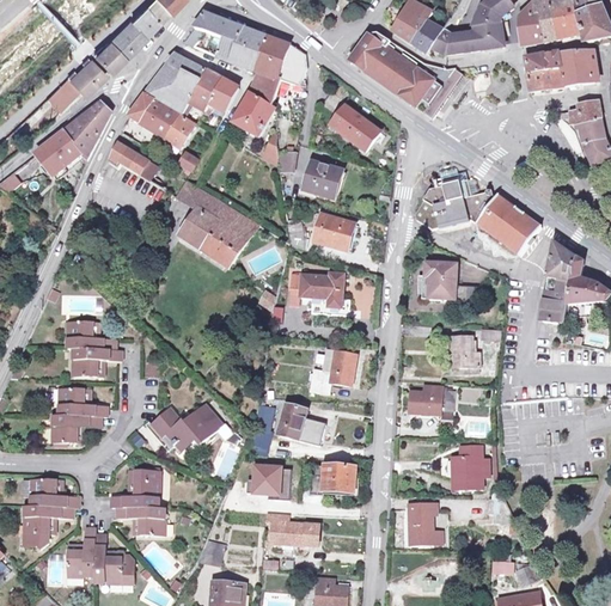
[(165,11),(167,8),(158,0),(145,0),(140,5),(157,19),(165,11)]
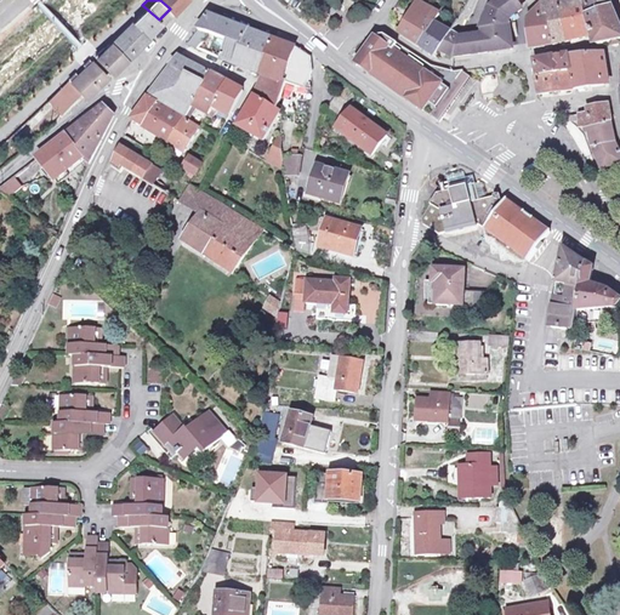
[(491,0),(490,1),(482,21),(483,28),(459,30),(451,27),(450,29),(439,45),(449,49),(460,52),(464,51),(485,47),(510,44),(507,32),(506,20),(507,15),(513,9),(518,5),(516,0),(491,0)]
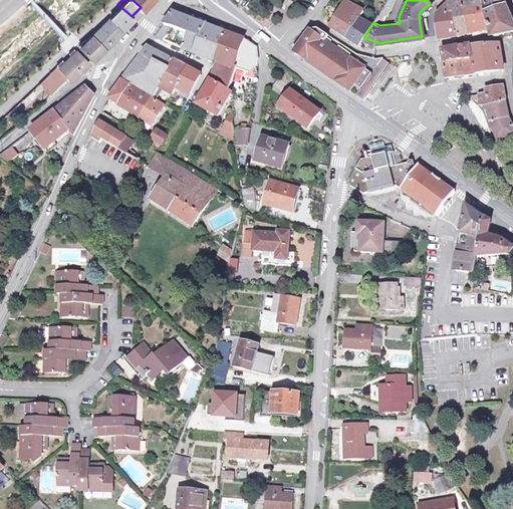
[(441,36),(458,32),(455,10),(449,11),(448,0),(437,13),(438,13),(440,30),(440,31),(441,36)]
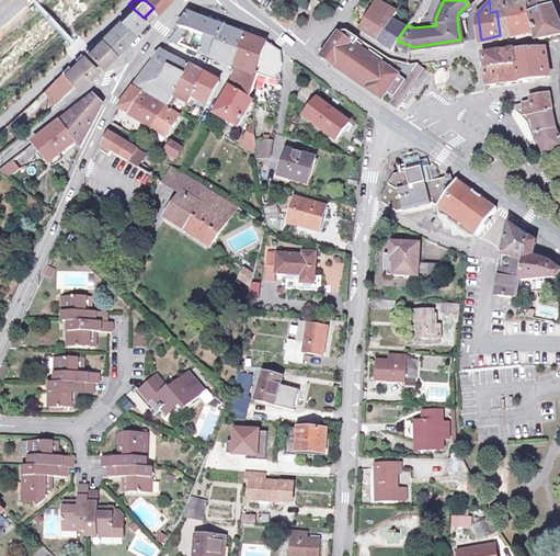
[(512,33),(509,19),(506,8),(505,0),(489,0),(490,12),(496,11),(500,35),(509,34),(512,33)]
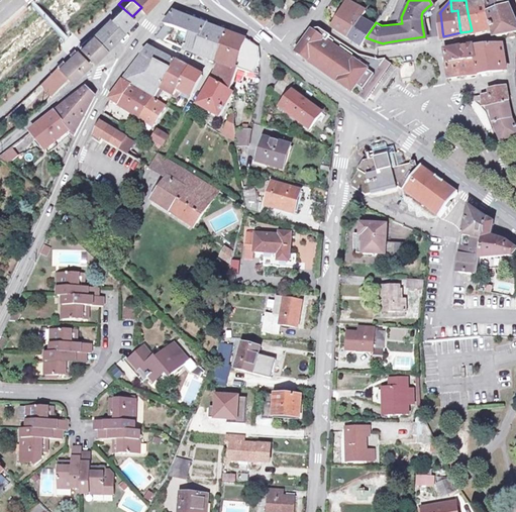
[(486,0),(487,2),(490,8),(509,2),(508,0),(486,0)]
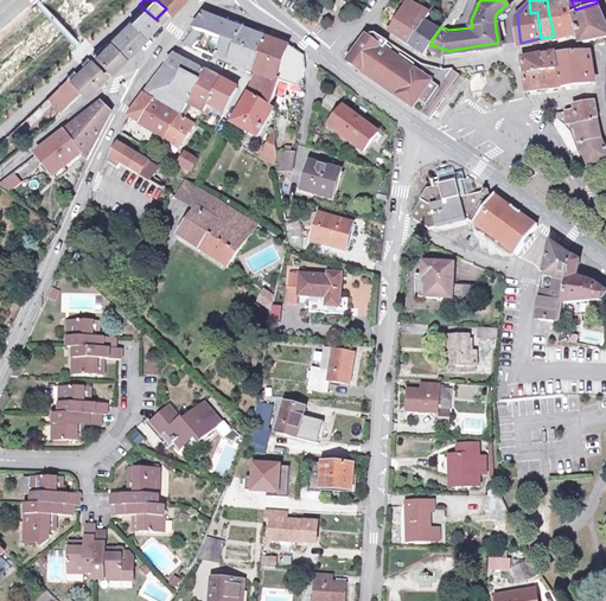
[(575,10),(572,2),(548,8),(550,20),(574,14),(573,10),(575,10)]
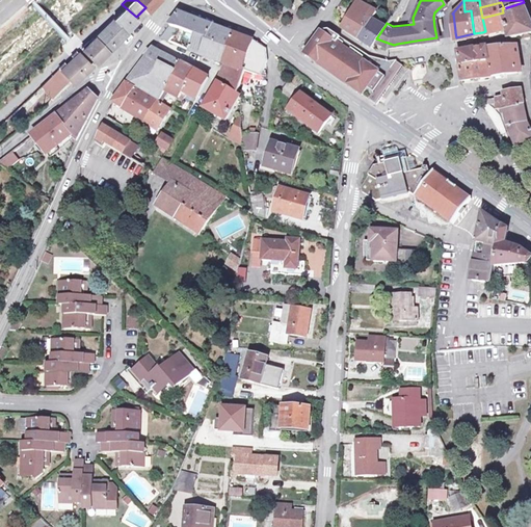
[(502,8),(503,12),(507,26),(509,31),(511,33),(523,31),(530,29),(530,20),(524,2),(504,8),(502,8)]
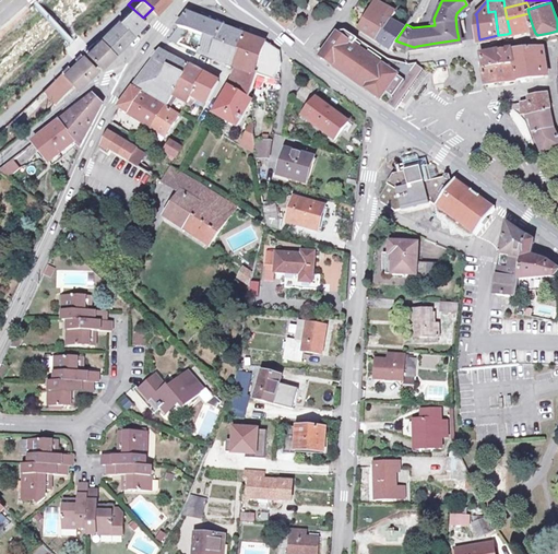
[(128,4),(116,16),(130,31),(140,21),(143,18),(128,4)]
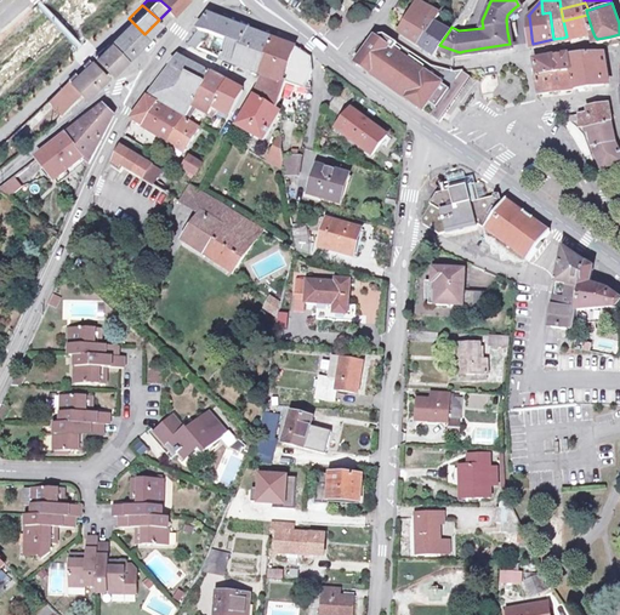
[(402,32),(417,41),(431,23),(436,13),(424,6),(421,10),(413,5),(400,26),(398,24),(396,26),(402,32)]
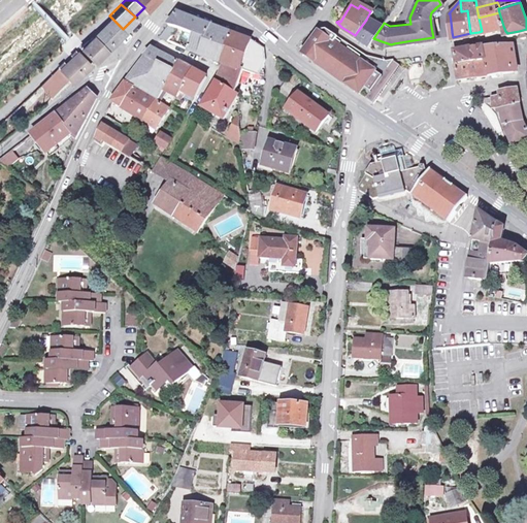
[(158,34),(198,51),(210,22),(201,18),(186,11),(176,8),(158,34)]
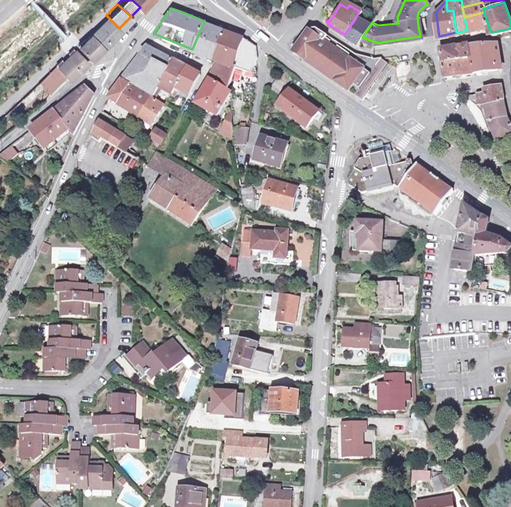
[(464,17),(467,30),(477,27),(488,25),(484,12),(464,17)]
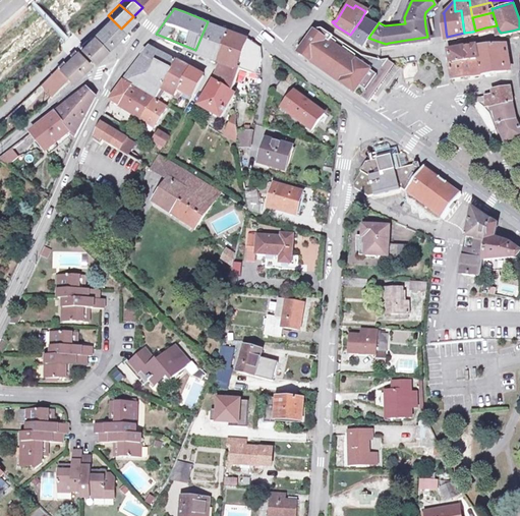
[(95,27),(108,41),(114,35),(121,29),(108,15),(95,27)]
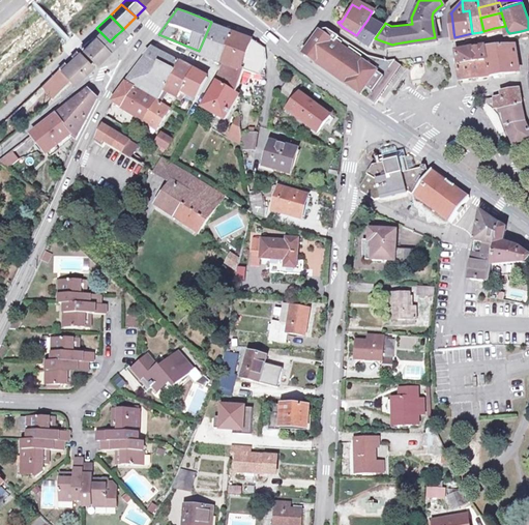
[(368,20),(356,35),(365,40),(371,45),(375,38),(384,25),(380,23),(378,26),(368,20)]
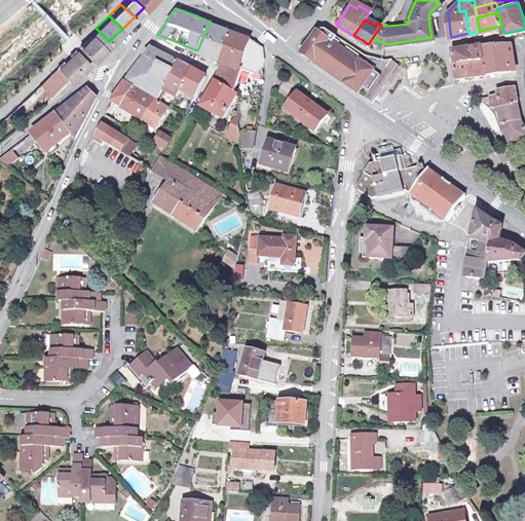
[(210,22),(197,50),(218,59),(230,30),(225,28),(210,22)]
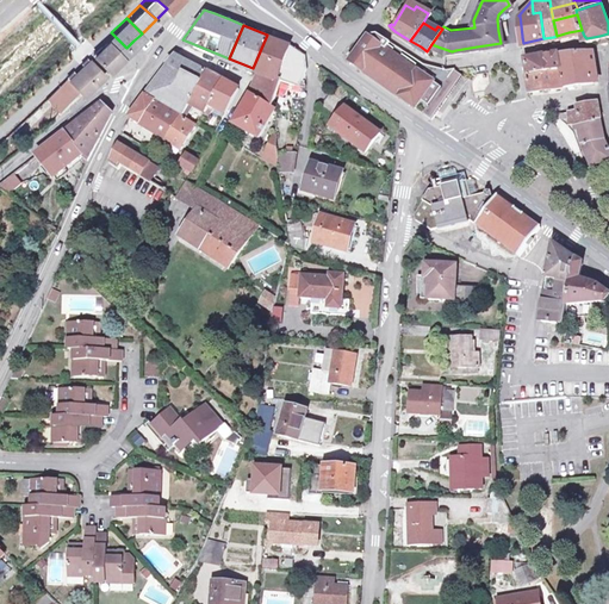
[(428,104),(429,104),(437,93),(441,88),(448,94),(464,73),(455,67),(458,64),(445,66),(421,58),(378,32),(368,30),(350,58),(416,105),(421,98),(428,104)]
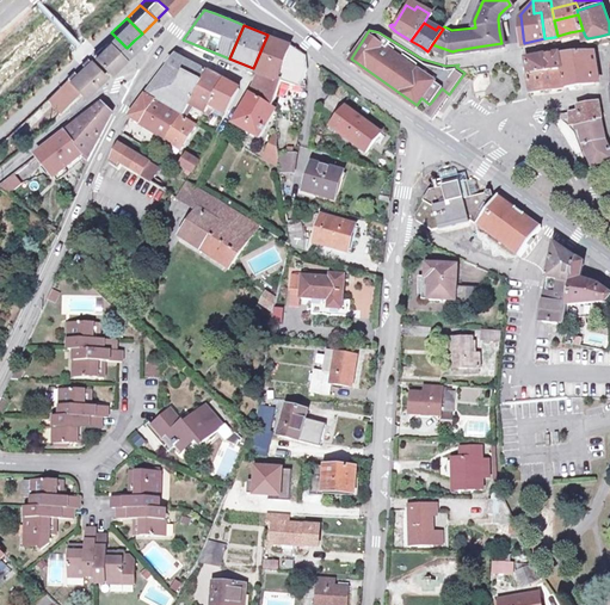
[(119,55),(127,48),(111,32),(104,39),(119,55)]
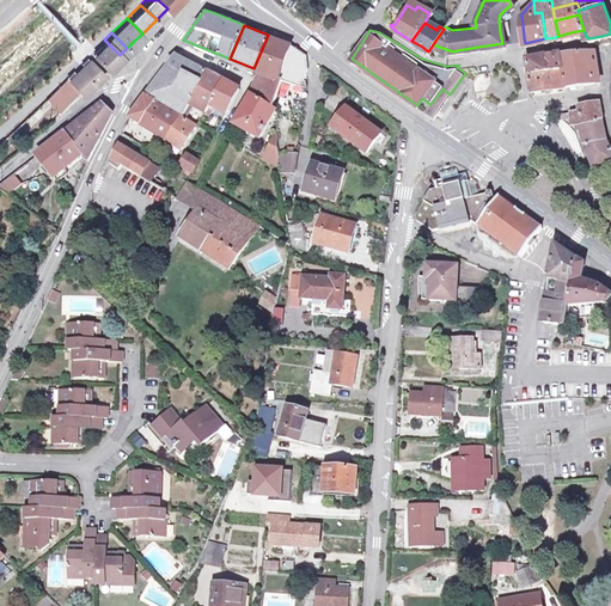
[(273,37),(268,35),(254,68),(261,71),(281,79),(281,78),(299,84),(306,67),(304,54),(301,51),(291,44),(273,37)]
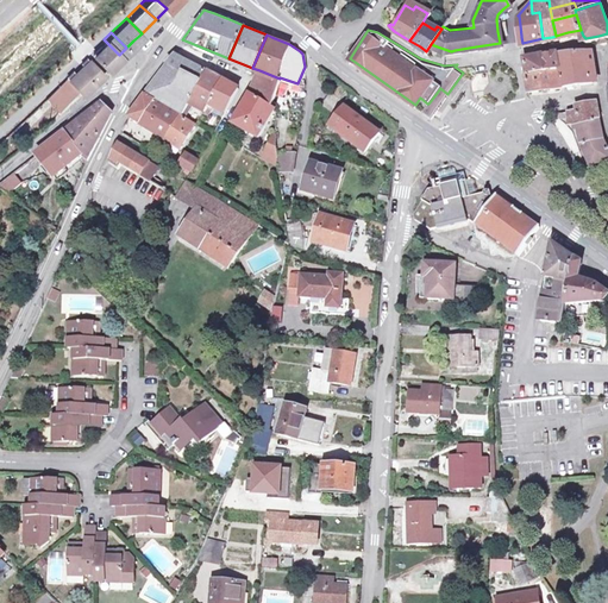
[(105,67),(119,55),(104,39),(100,43),(98,42),(89,50),(105,67)]
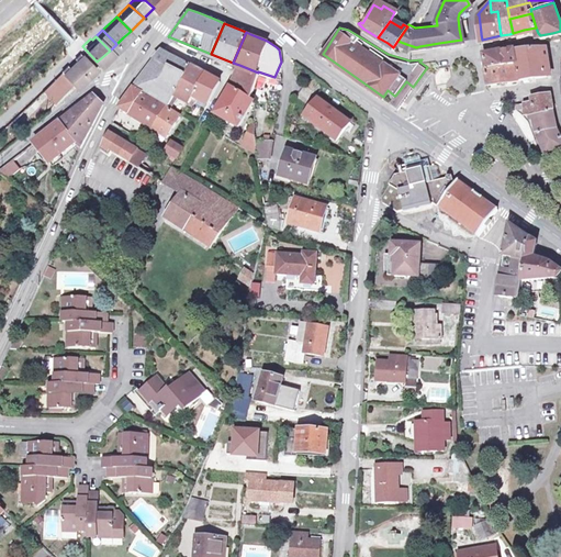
[(518,63),(520,77),(527,76),(548,73),(548,71),(550,64),(548,51),(543,51),(543,46),(542,44),(514,46),(516,63),(518,63)]
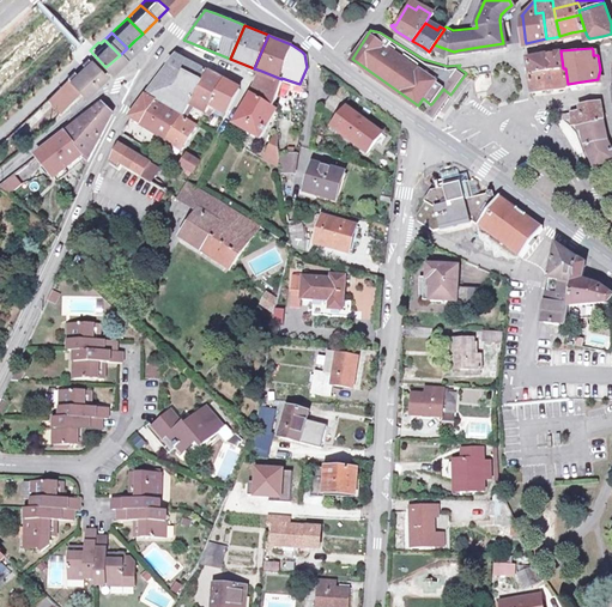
[(544,53),(546,68),(559,67),(557,50),(550,52),(544,53)]
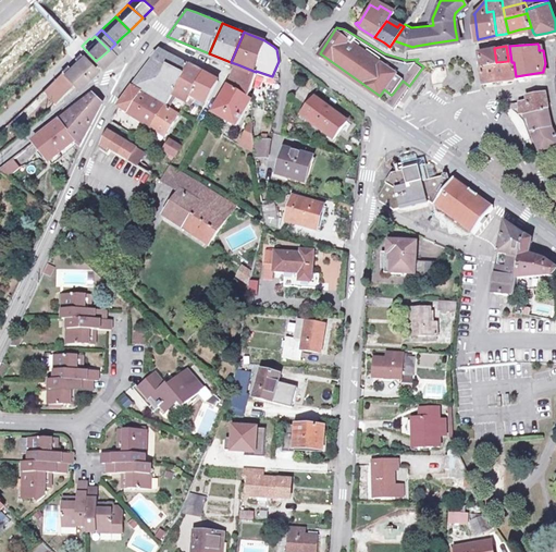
[(151,57),(182,72),(187,62),(173,54),(158,48),(151,57)]
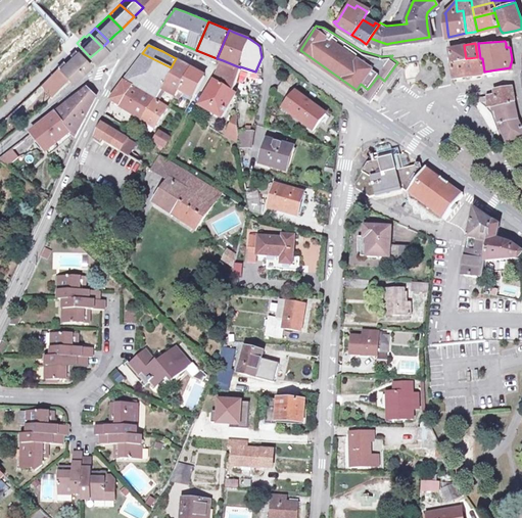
[(453,60),(466,58),(464,45),(455,46),(451,46),(453,60)]
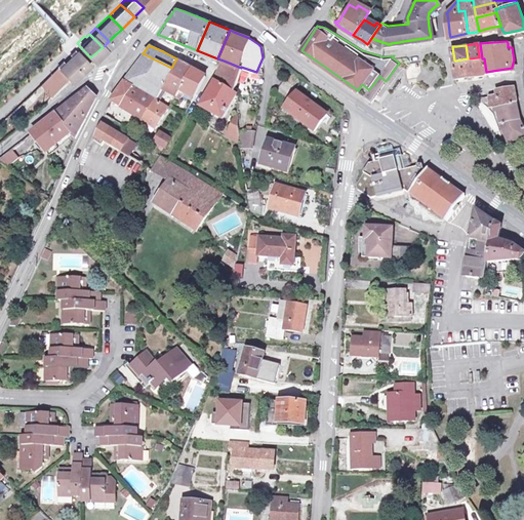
[(74,48),(62,60),(59,57),(55,61),(66,73),(70,77),(79,69),(81,68),(87,62),(74,48)]
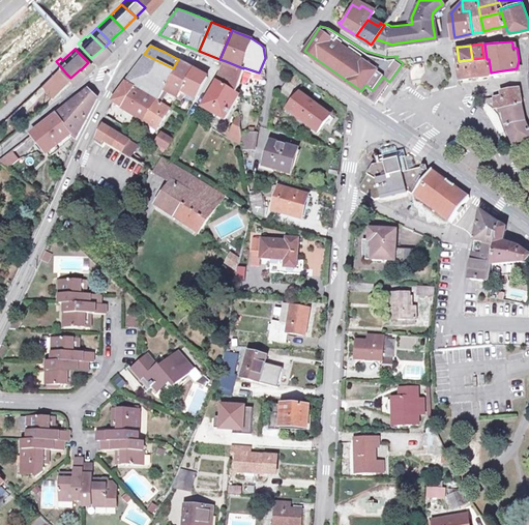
[(150,88),(158,92),(160,90),(163,85),(173,68),(144,54),(126,79),(148,91),(150,88)]
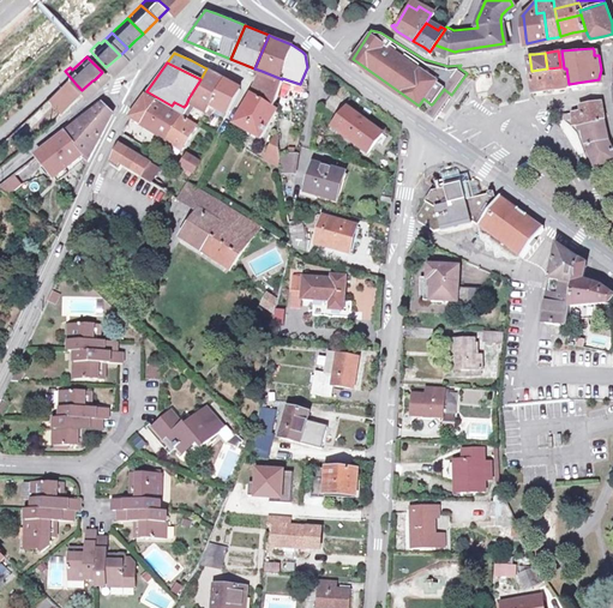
[(564,84),(560,67),(547,68),(532,71),(528,71),(532,89),(548,86),(564,84)]
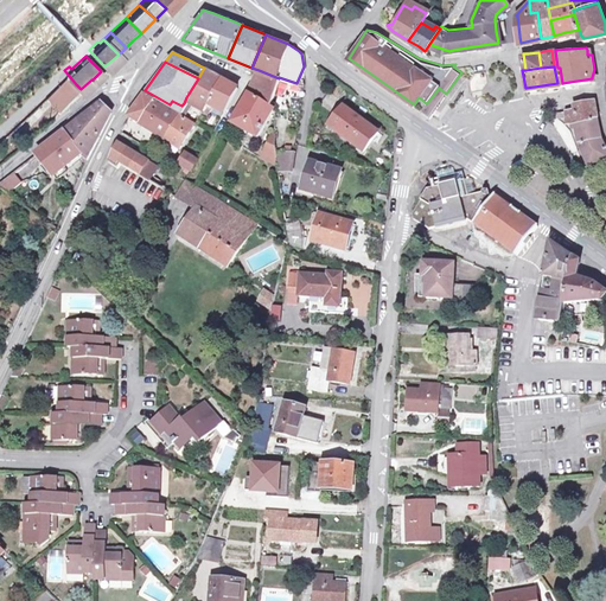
[(212,71),(204,68),(198,78),(186,97),(195,102),(203,107),(206,98),(219,75),(212,71)]
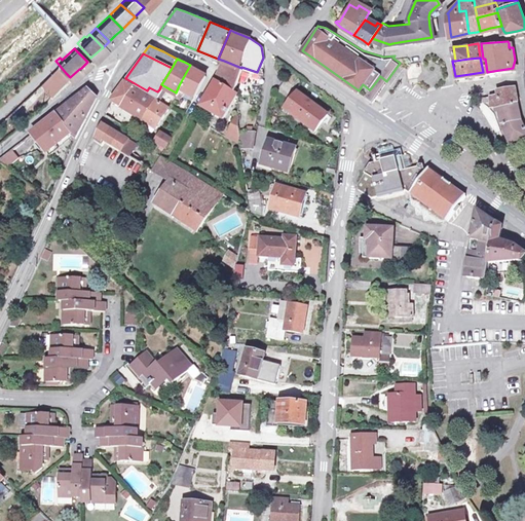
[(66,73),(55,61),(38,78),(48,89),(66,73)]
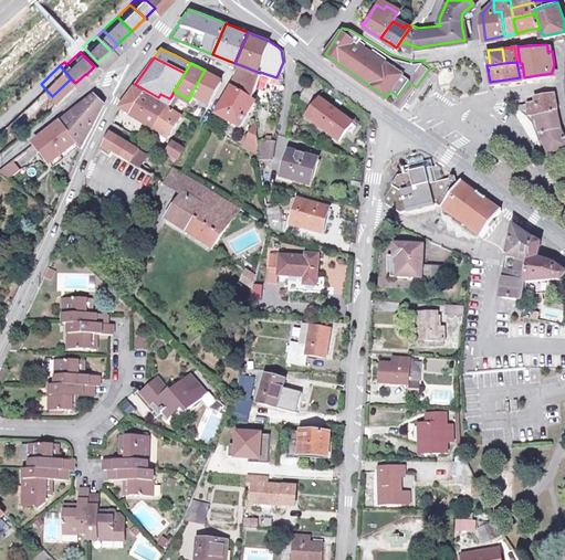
[(252,96),(260,73),(241,65),(217,109),(240,123),(253,97),(252,96)]
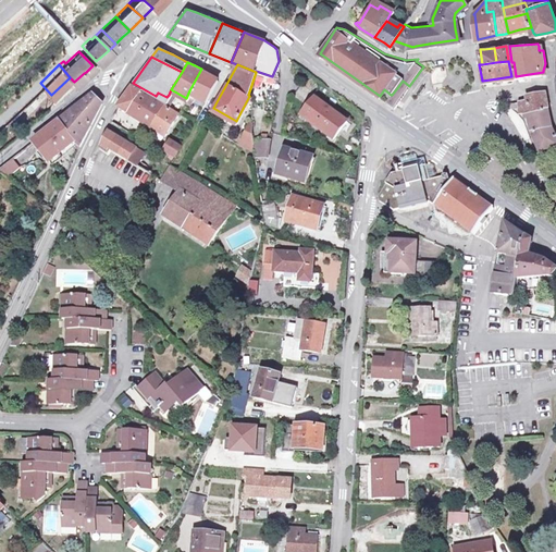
[(210,73),(201,69),(189,90),(206,97),(218,76),(210,73)]
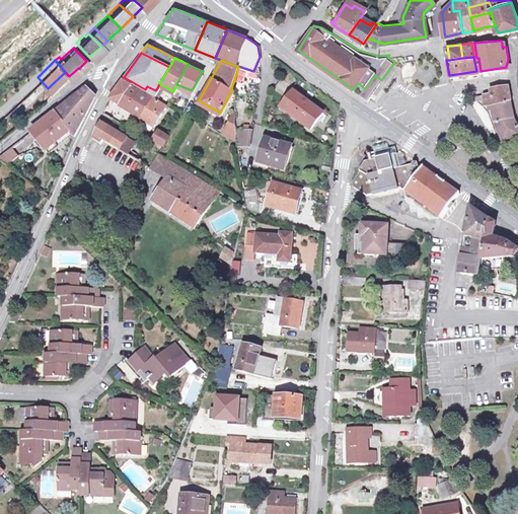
[(360,94),(368,99),(381,80),(375,75),(372,79),(365,88),(364,88),(360,94)]
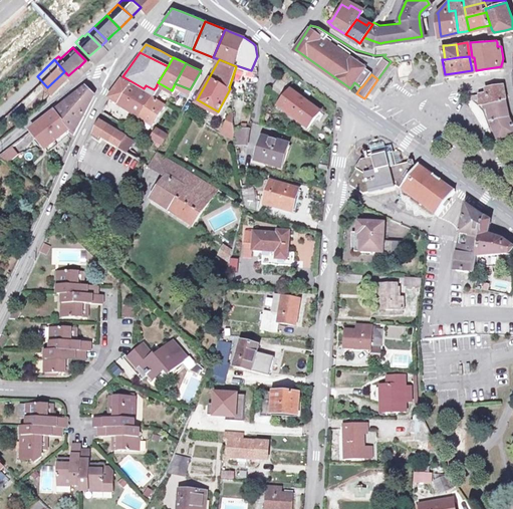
[(107,96),(139,114),(151,95),(120,78),(107,96)]
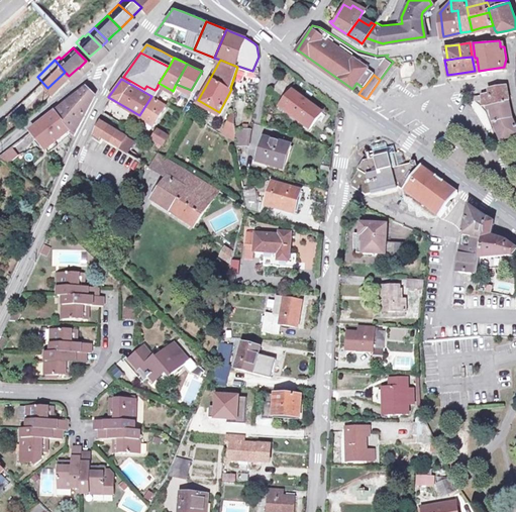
[(64,99),(53,107),(69,128),(74,133),(94,91),(93,91),(84,82),(64,99)]
